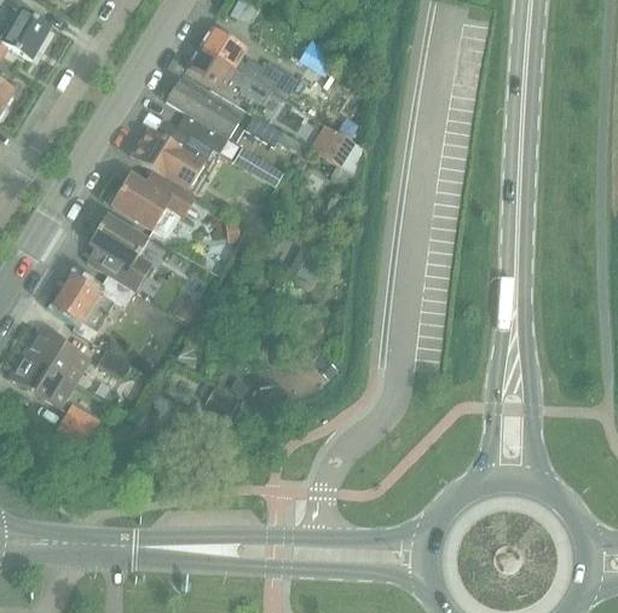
[(51,27),(30,13),(19,7),(10,24),(5,22),(0,29),(0,57),(0,58),(7,45),(32,58),(51,27)]
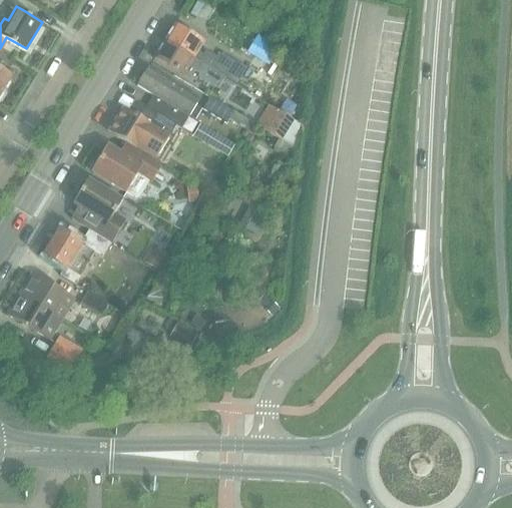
[(175,21),(165,38),(185,51),(225,75),(237,82),(245,70),(267,82),(272,74),(279,64),(258,51),(247,66),(221,50),(218,55),(206,47),(203,51),(198,48),(204,39),(192,31),(175,21)]
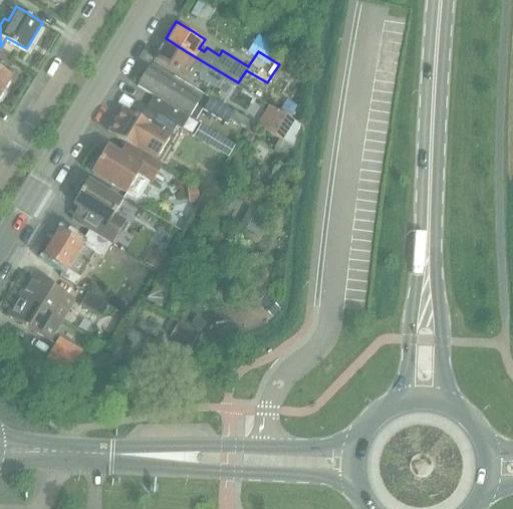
[(166,38),(155,55),(191,77),(196,68),(200,71),(200,75),(219,86),(226,75),(186,51),(166,38)]
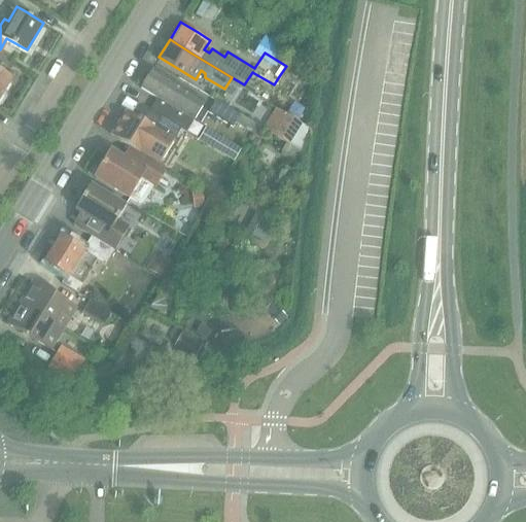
[(0,102),(1,102),(6,93),(6,91),(4,90),(11,76),(0,68),(0,48),(0,49),(0,48),(0,102)]
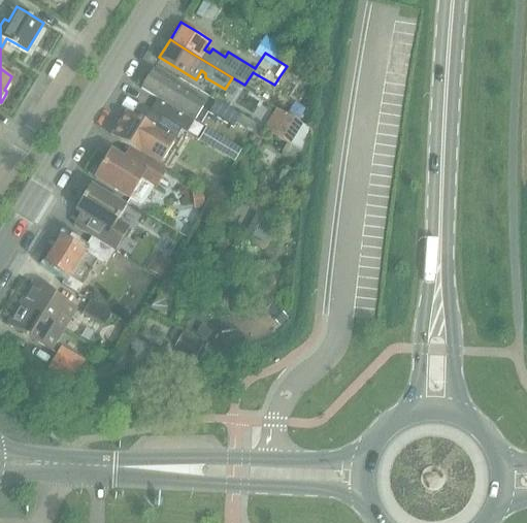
[(290,74),(299,79),(303,72),(294,66),(290,74)]
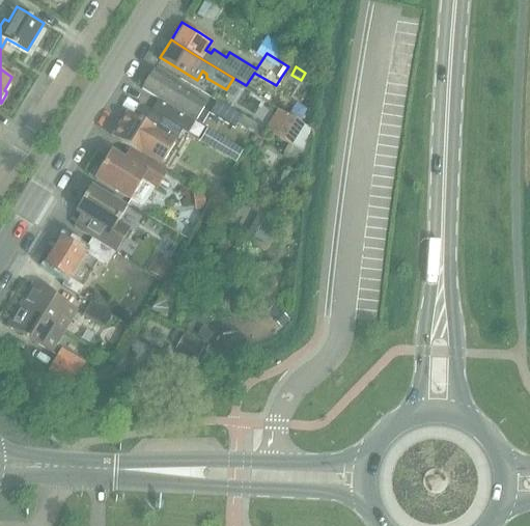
[(206,100),(171,78),(154,67),(142,85),(160,97),(196,117),(206,100)]
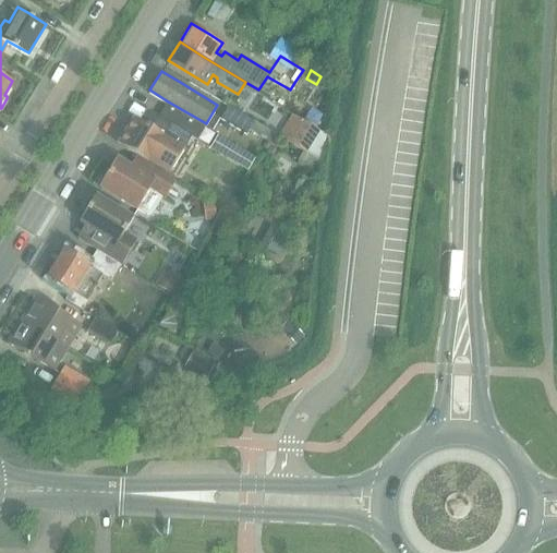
[(172,139),(183,145),(191,133),(198,137),(206,123),(168,101),(160,115),(156,111),(148,123),(172,139)]
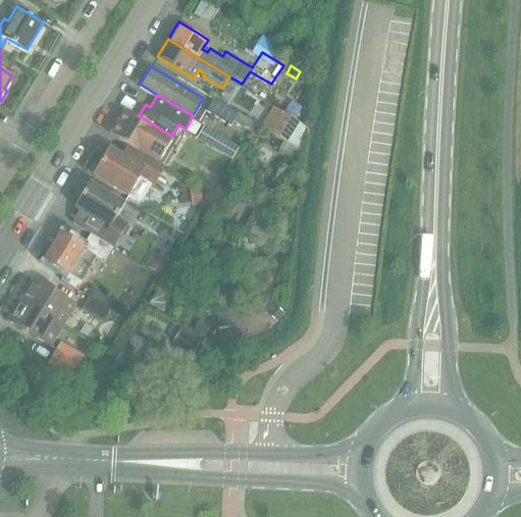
[(214,96),(207,108),(231,122),(239,110),(214,96)]
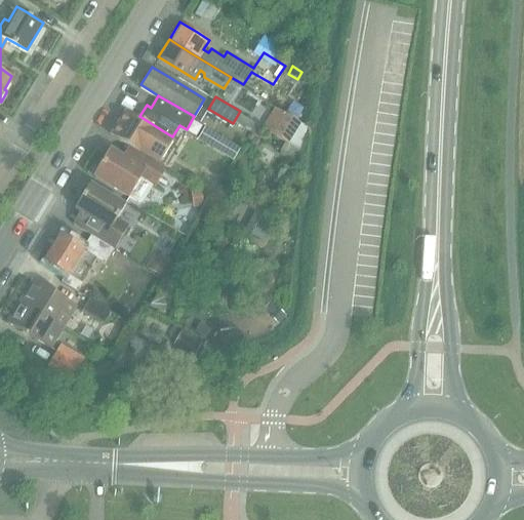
[(263,125),(264,126),(286,140),(304,150),(307,124),(275,105),(263,125)]
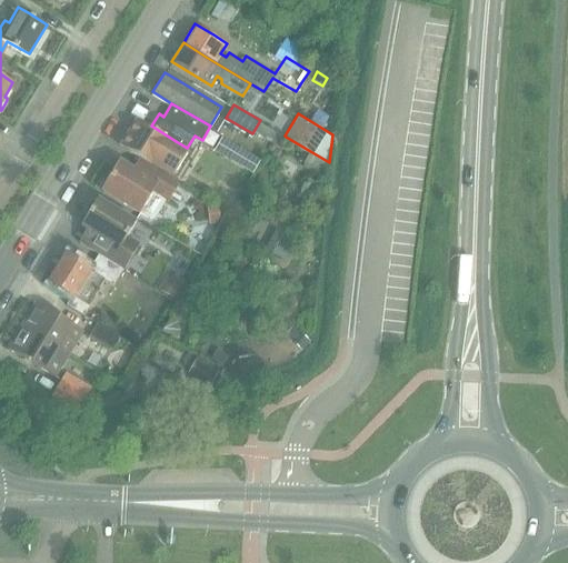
[(172,172),(187,148),(176,141),(151,126),(137,117),(121,143),(151,162),(152,160),(172,172)]
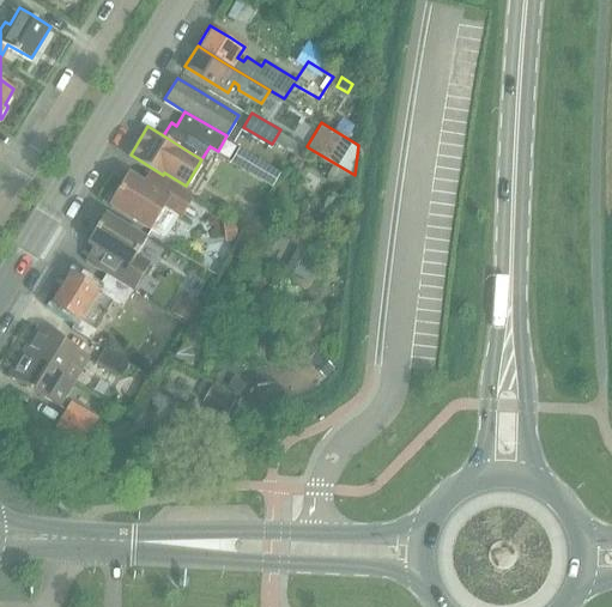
[(307,146),(280,131),(274,140),(302,157),(308,147),(307,146)]
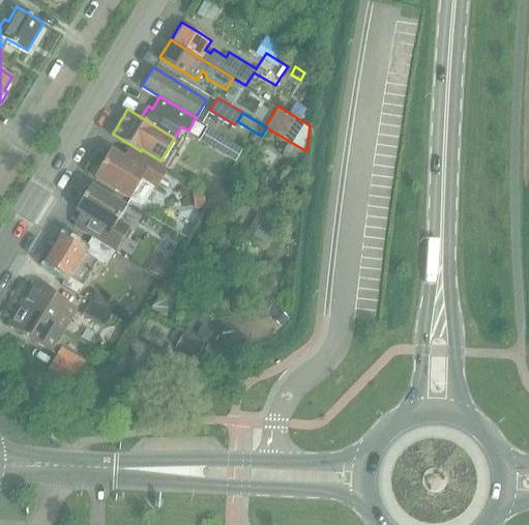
[(306,151),(289,141),(284,149),(300,159),(306,151)]
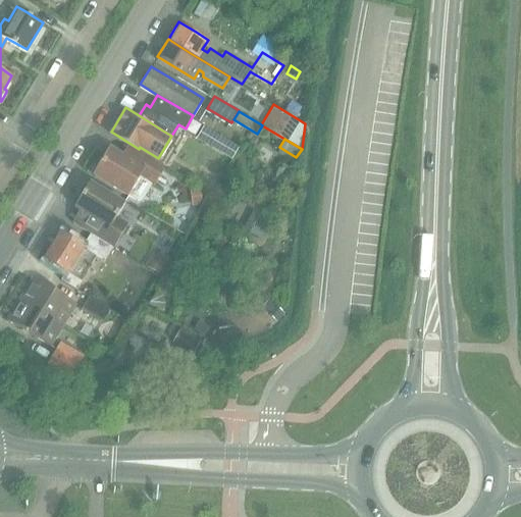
[(95,172),(127,193),(136,198),(144,196),(153,181),(154,181),(164,164),(129,143),(122,154),(110,147),(95,172)]
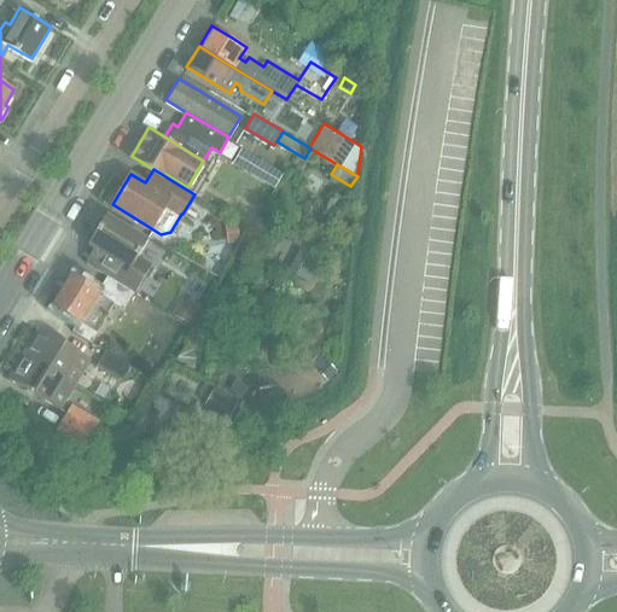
[(237,193),(227,210),(248,222),(257,207),(248,200),(237,193)]
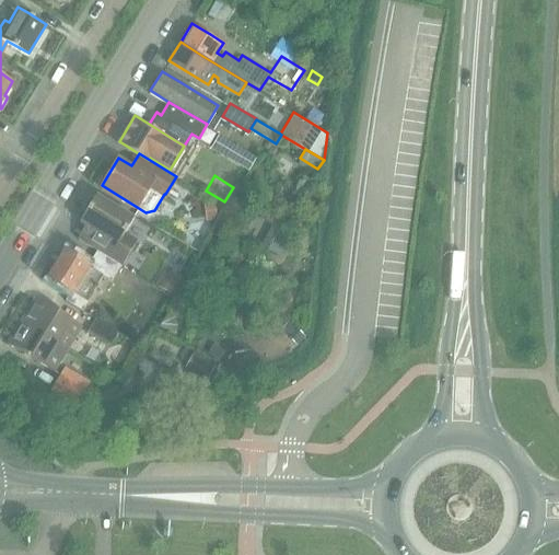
[(79,235),(97,247),(123,263),(138,238),(125,230),(134,216),(96,193),(80,220),(85,223),(79,235)]
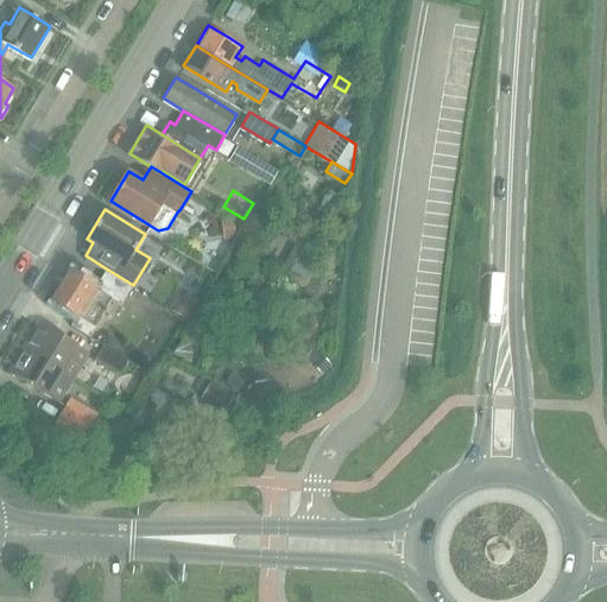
[(297,241),(284,265),(304,276),(322,244),(296,229),(291,239),(297,241)]
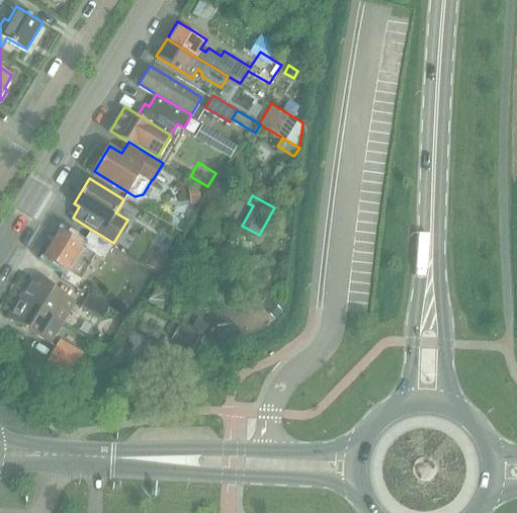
[(61,275),(77,284),(96,253),(104,257),(112,243),(90,229),(82,243),(60,230),(44,255),(66,268),(61,275)]
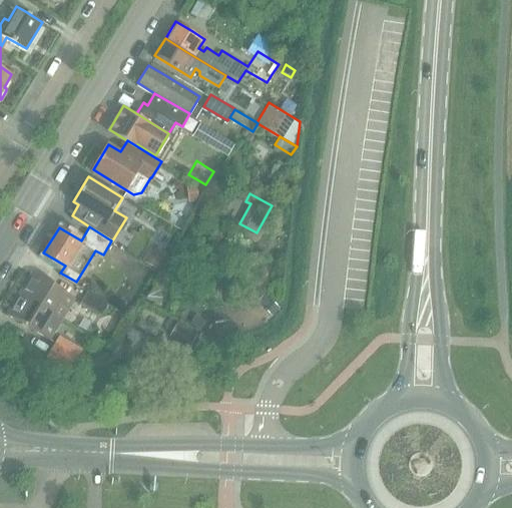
[(152,243),(143,259),(159,268),(162,264),(168,254),(152,243)]
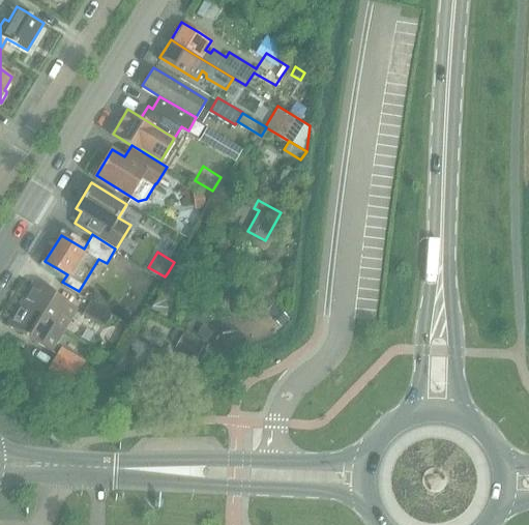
[(21,301),(64,327),(78,307),(33,280),(21,301)]
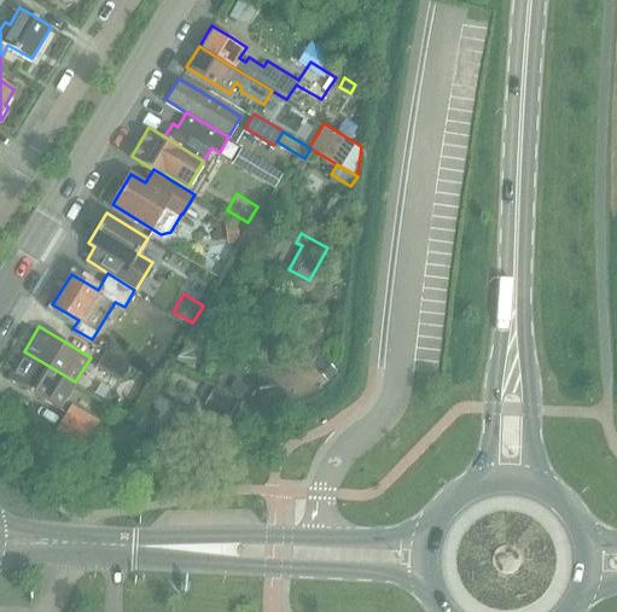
[(122,377),(131,365),(105,349),(98,362),(122,377)]
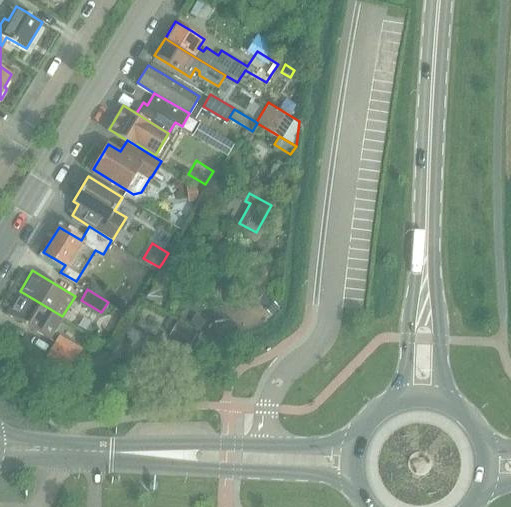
[(62,316),(20,291),(8,311),(50,337),(62,316)]
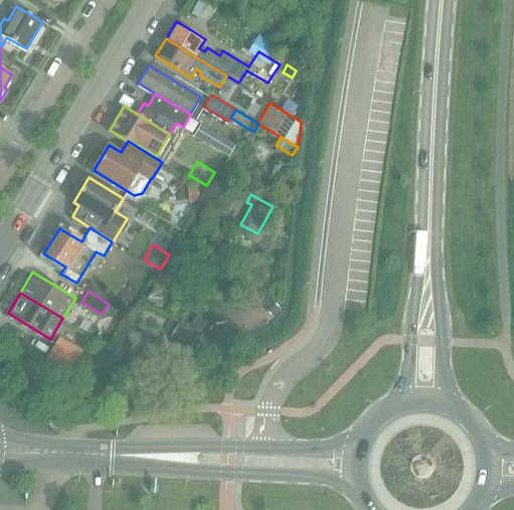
[(273,300),(267,308),(274,315),(281,307),(273,300)]
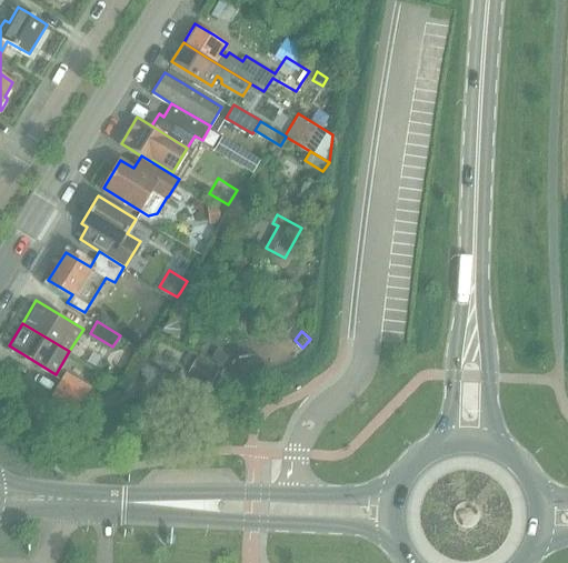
[(96,337),(89,348),(106,359),(112,348),(96,337)]
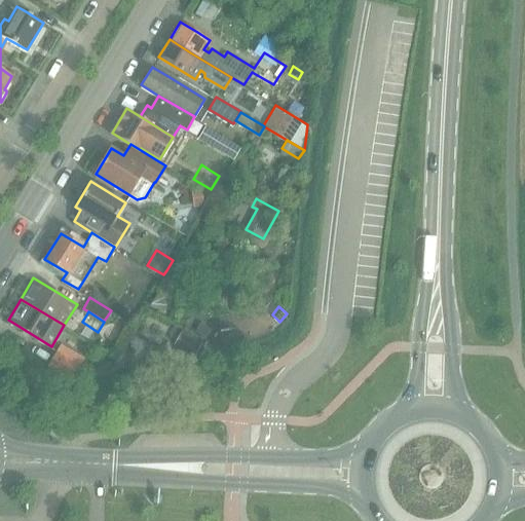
[(71,376),(77,365),(84,354),(63,341),(49,363),(71,376)]
